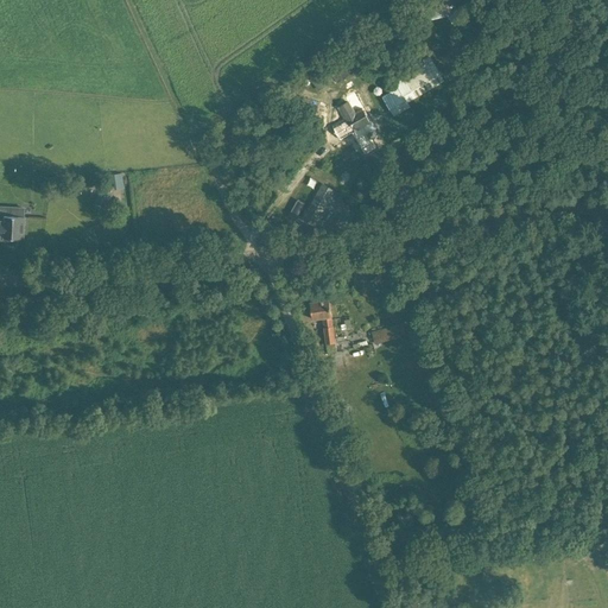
[(442,8),(453,6),(450,0),(434,0),(435,5),(424,7),(426,19),(443,16),(442,8)]
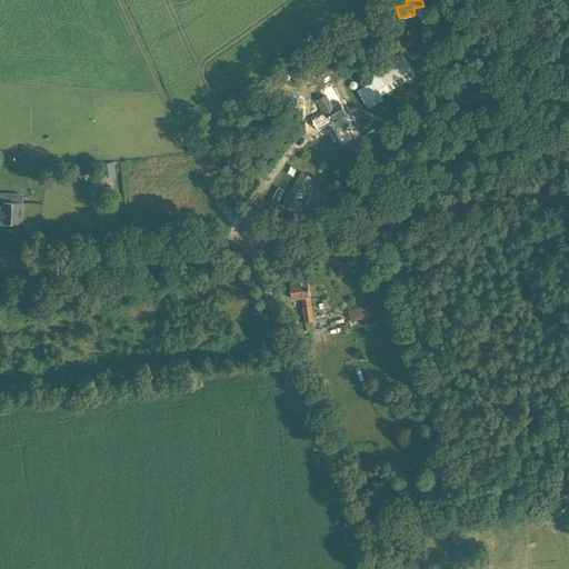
[(339,41),(332,43),(336,53),(342,51),(339,41)]
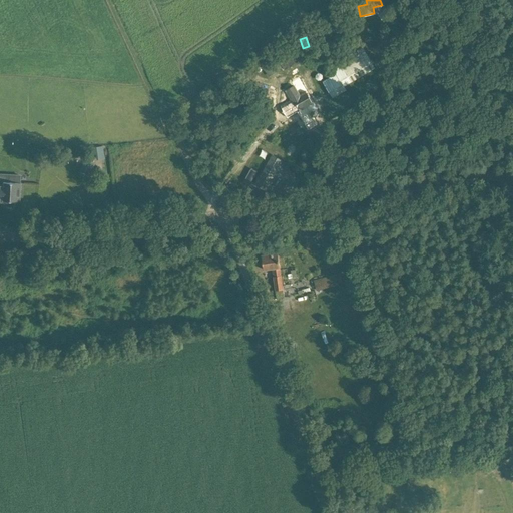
[(338,73),(323,81),(331,94),(345,86),(343,83),(363,71),(359,63),(368,58),(362,48),(342,60),(345,64),(336,69),(338,73)]
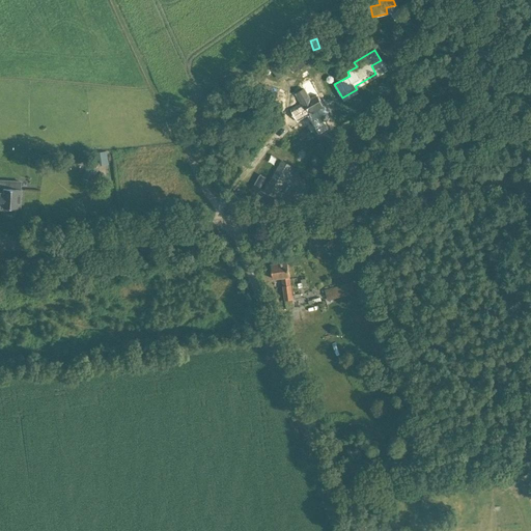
[(283,66),(274,73),(277,78),(286,73),(283,66)]
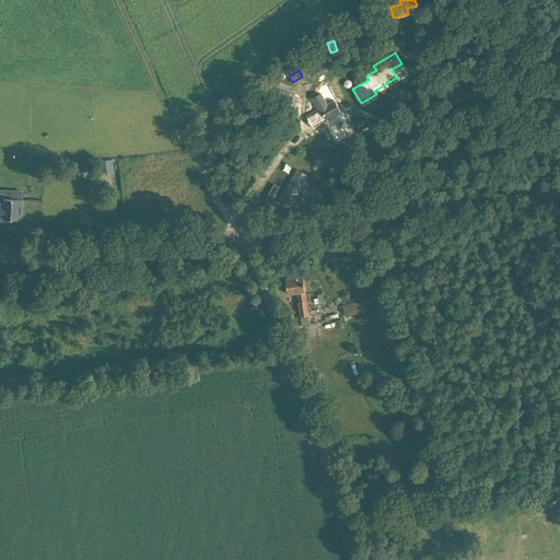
[(322,94),(322,93),(313,98),(318,108),(306,116),(314,129),(325,123),(336,142),(346,137),(340,127),(345,126),(347,124),(345,120),(341,120),(339,124),(335,117),(341,113),(338,106),(339,106),(337,103),(336,103),(335,100),(327,104),(324,98),(330,94),(328,91),(322,94)]
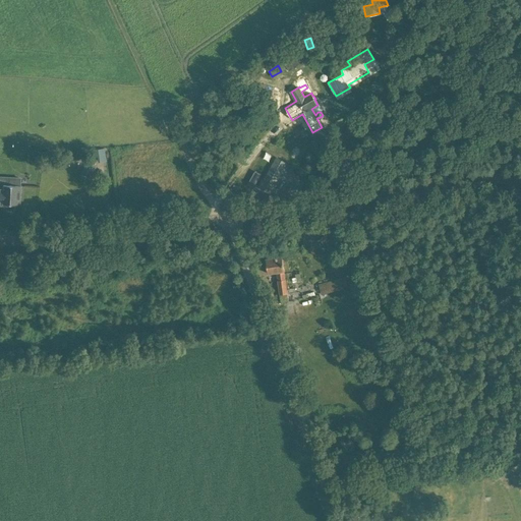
[(104,149),(97,150),(99,163),(106,162),(104,149)]
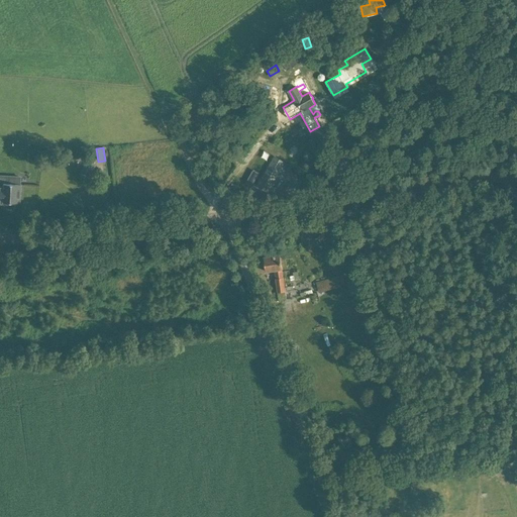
[(86,173),(91,165),(87,162),(82,169),(86,173)]
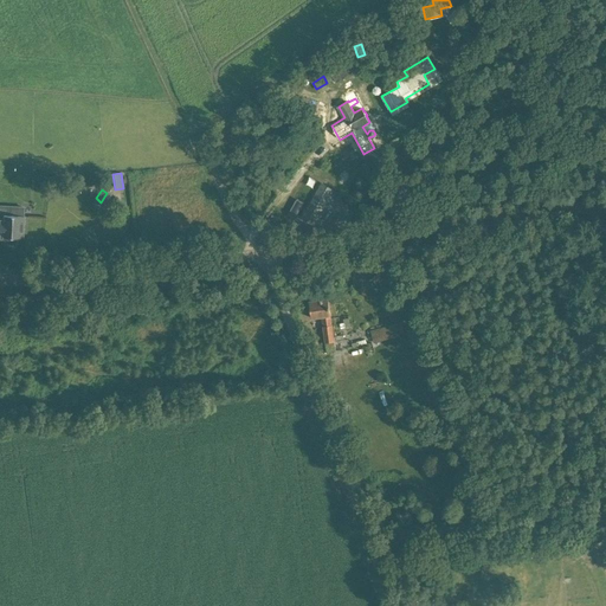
[(318,191),(310,205),(321,211),(328,197),(318,191)]
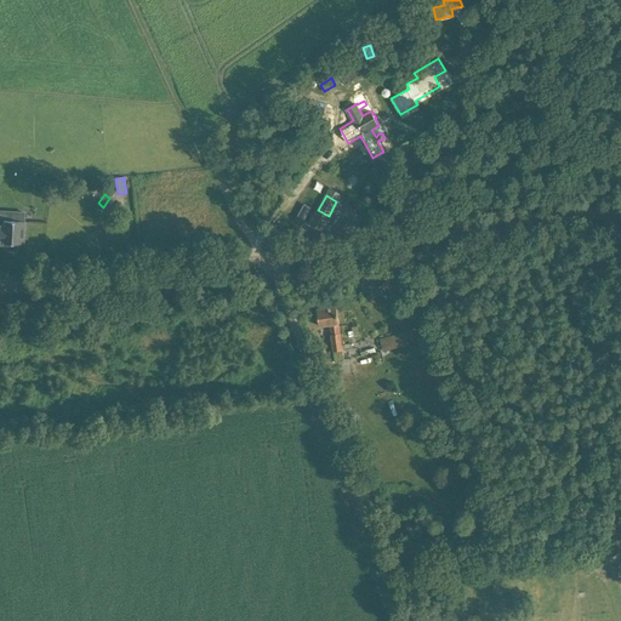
[(303,204),(295,220),(302,223),(311,208),(303,204)]
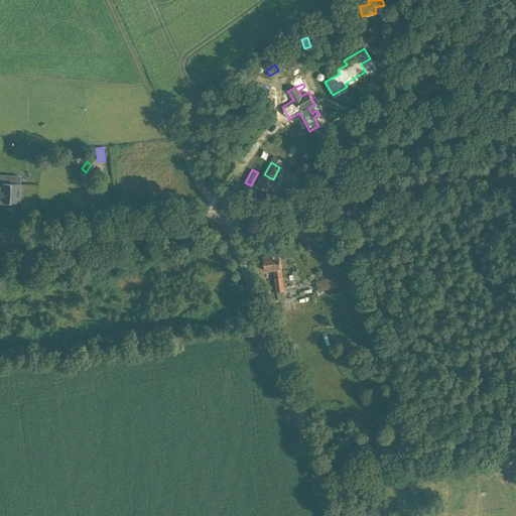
[(273,179),(264,174),(258,185),(267,190),(273,179)]
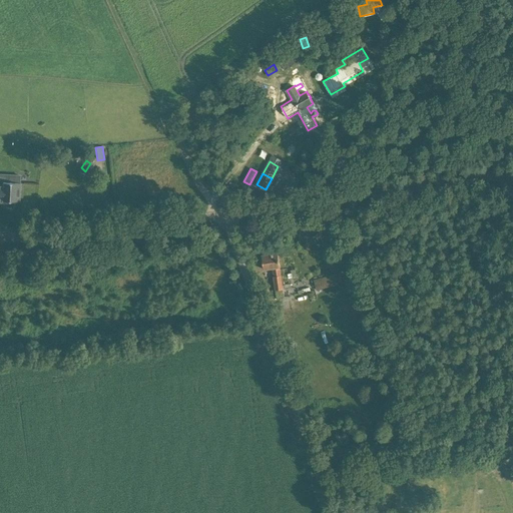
[(0,201),(15,202),(15,201),(20,201),(21,182),(19,182),(20,175),(9,175),(8,182),(3,181),(3,183),(0,183),(0,201)]
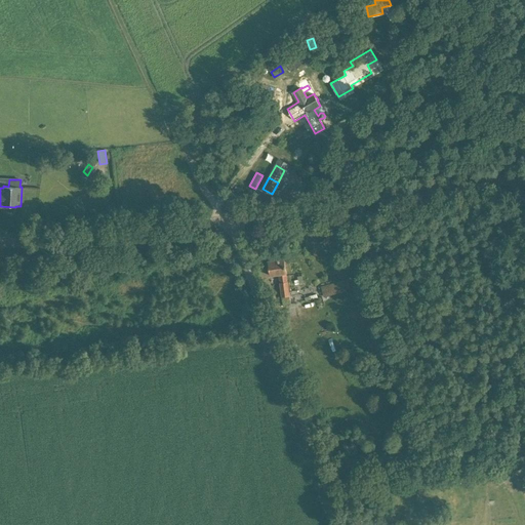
[(291,304),(285,258),(269,261),(271,276),(279,275),(283,305),(291,304)]
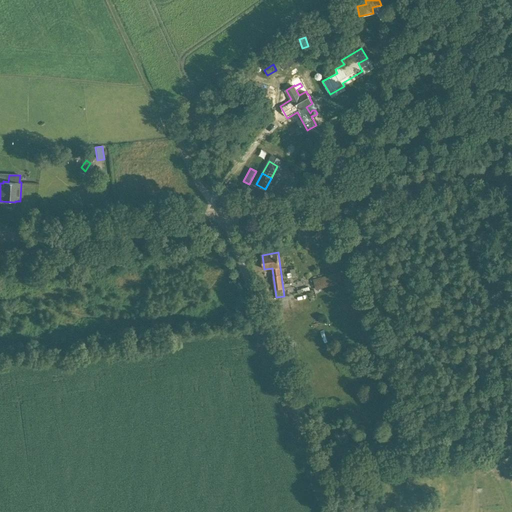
[(313,279),(316,290),(344,282),(341,271),(313,279)]
